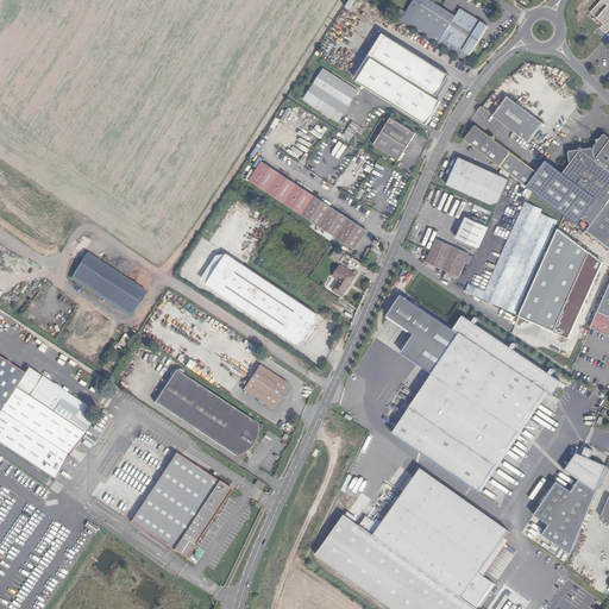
[(414,0),(401,20),(408,26),(425,0),(414,0)]
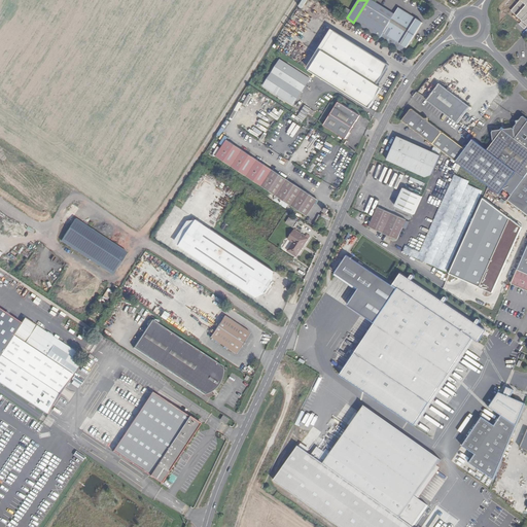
[(372,0),(367,0),(353,23),(383,41),(403,54),(422,24),(398,8),(394,14),(373,1),(372,0)]
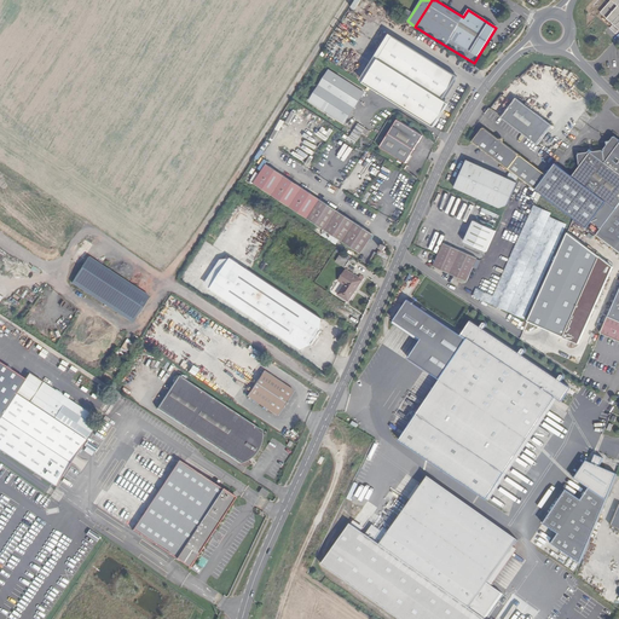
[(618,0),(609,0),(600,12),(605,16),(618,28),(618,0)]
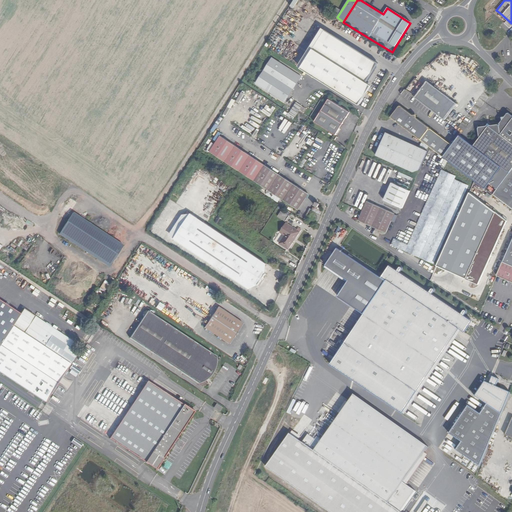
[(325,30),(302,69),(359,105),(372,86),(366,82),(378,63),(325,30)]
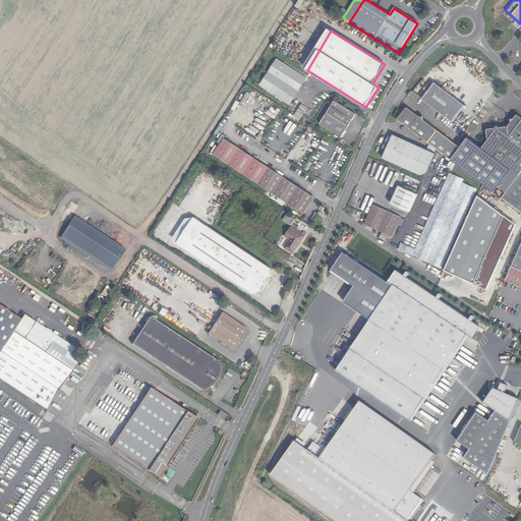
[(262,84),(290,104),(307,78),(278,60),(262,84)]
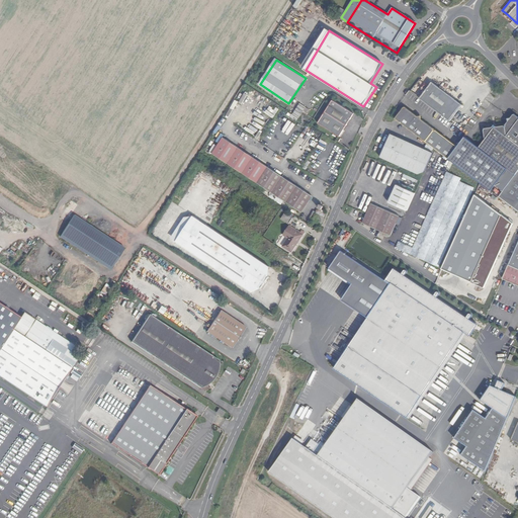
[(461,106),(430,82),(418,98),(449,122),(461,106)]
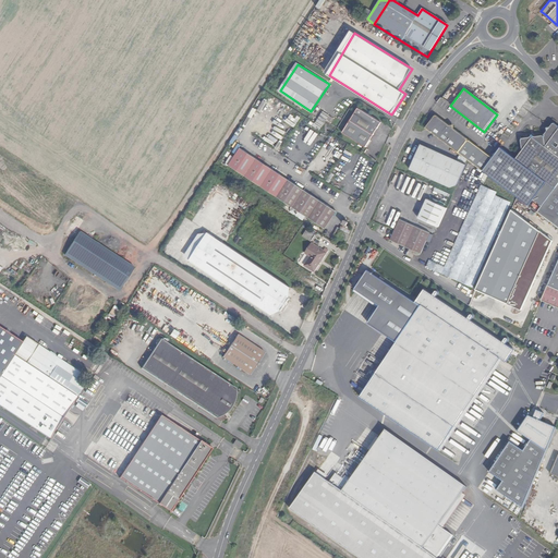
[(381,123),(359,109),(343,133),(365,148),(381,123)]
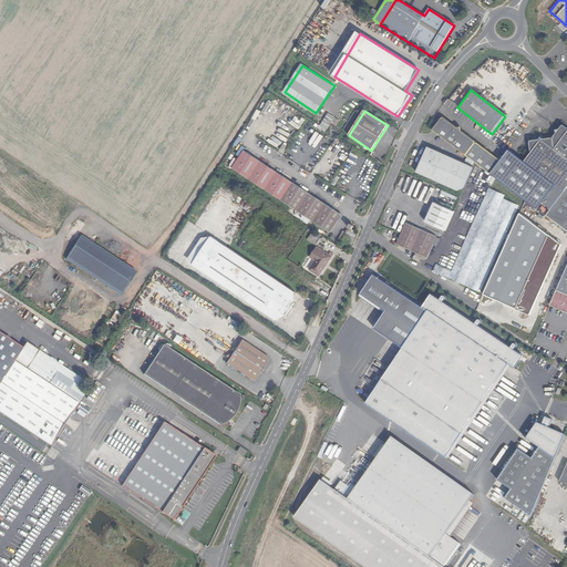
[(475,141),(443,116),(433,129),(465,154),(475,141)]
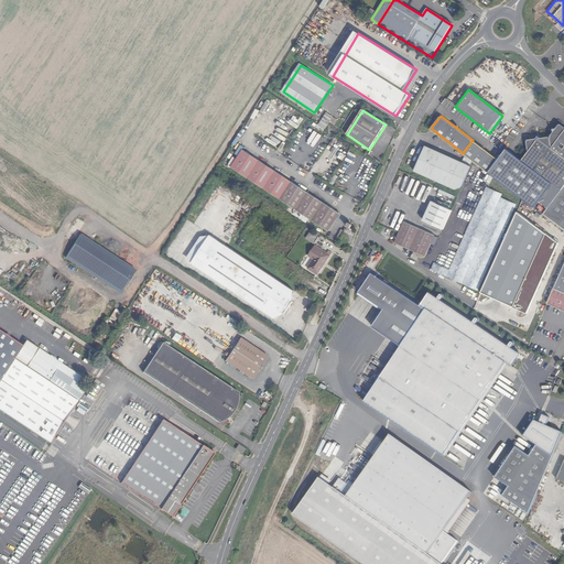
[(529,147),(525,152),(519,160),(551,184),(538,201),(545,206),(541,213),(551,220),(556,214),(549,208),(562,191),(563,191),(563,188),(563,123),(560,121),(550,133),(527,136),(529,147)]
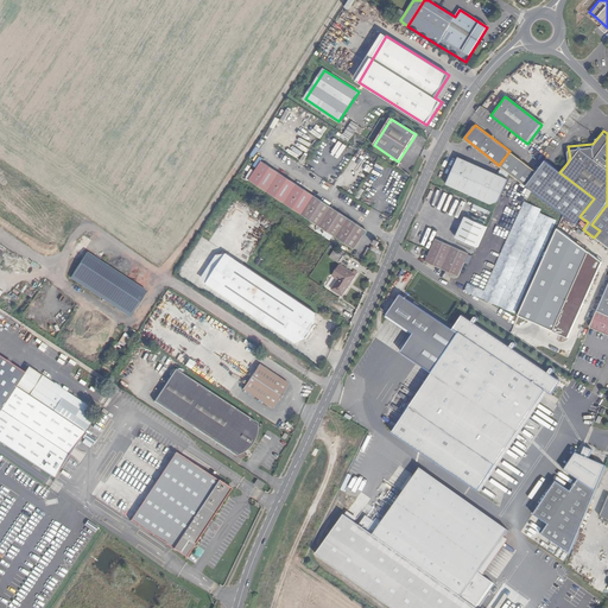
[(533,170),(510,151),(499,165),(525,184),(534,171),(533,170)]
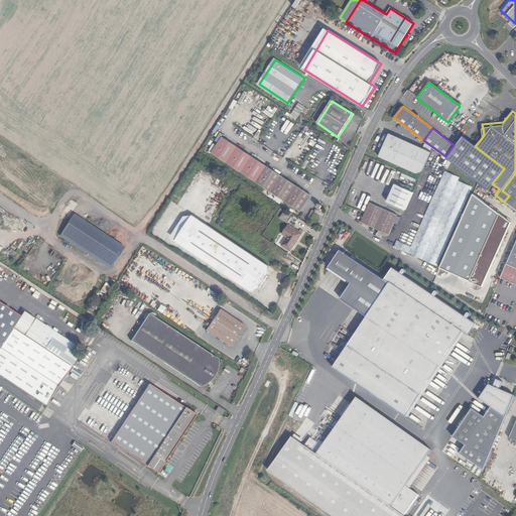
[(416,172),(423,170),(431,152),(423,148),(389,132),(379,155),(416,172)]
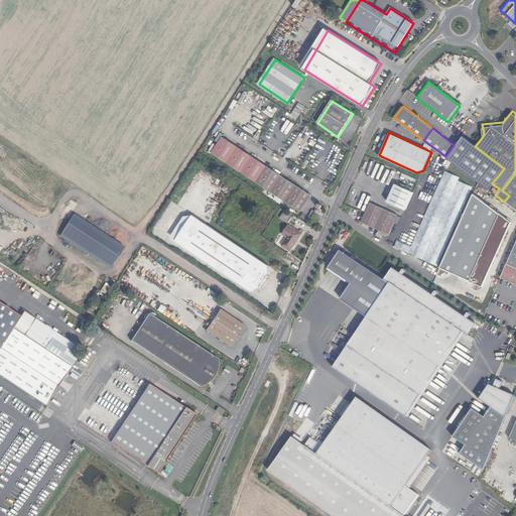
[(310,196),(222,137),(212,153),(300,211),(310,196)]
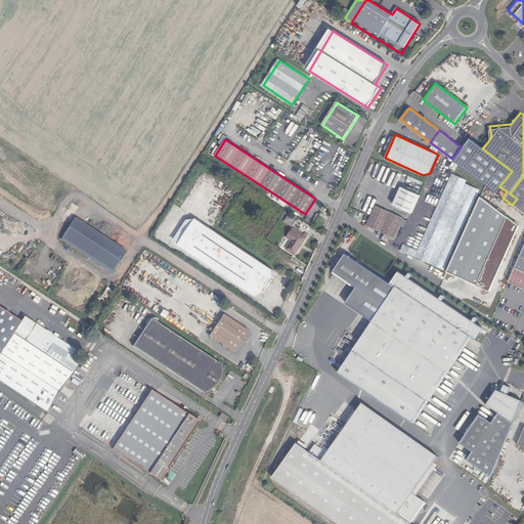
[(430,150),(438,155),(440,149),(432,145),(430,150)]
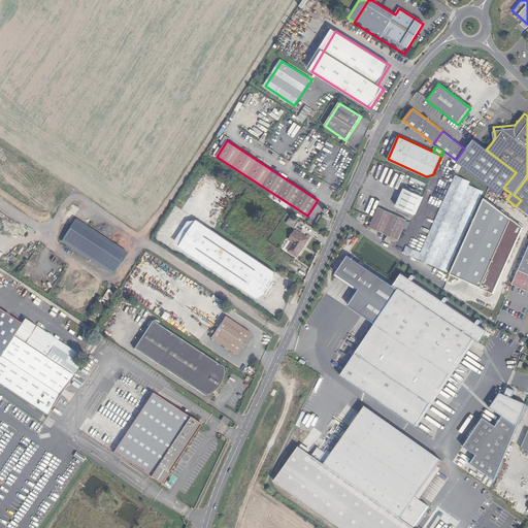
[(410,237),(407,243),(403,253),(448,272),(484,191),(469,185),(470,182),(456,175),(457,171),(442,166),(410,237)]
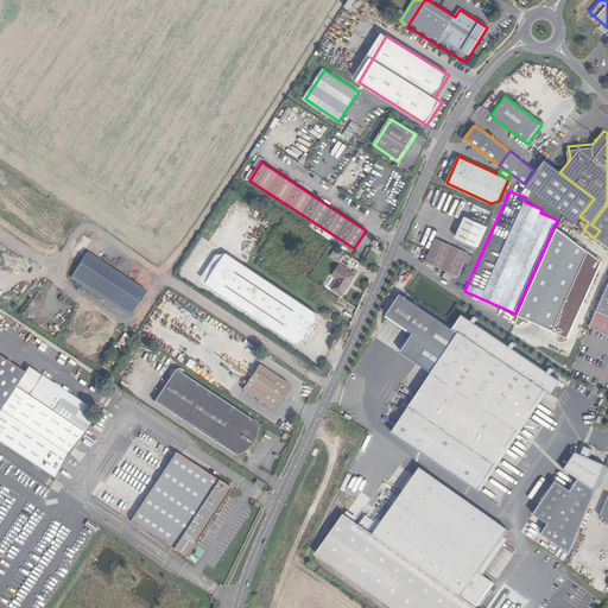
[(607,203),(607,206),(606,206),(591,225),(600,230),(594,238),(607,248),(607,203)]
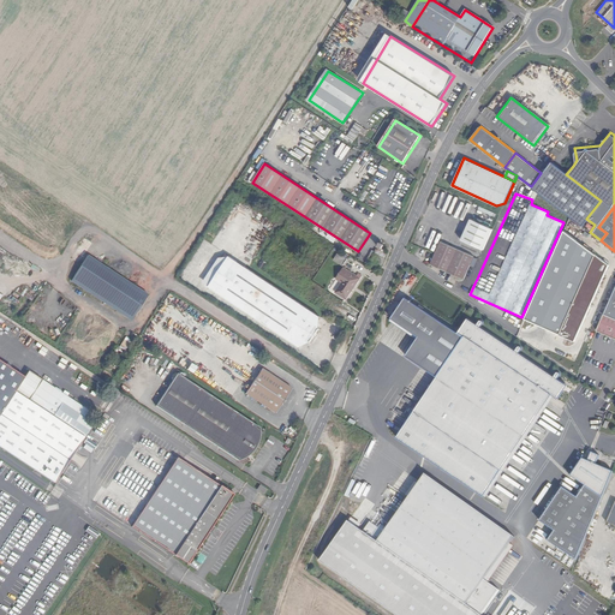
[(461,239),(483,250),(493,228),(471,219),(465,233),(464,232),(461,239)]
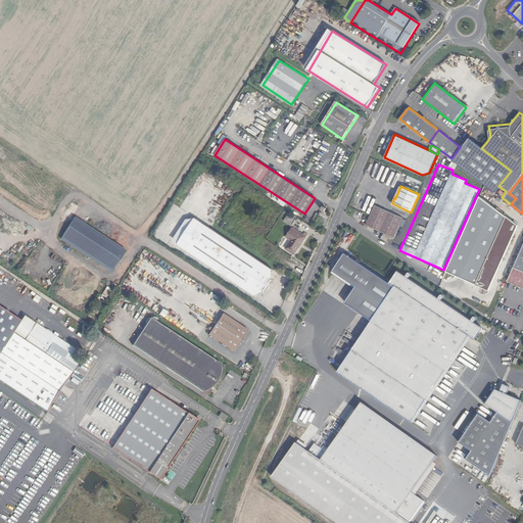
[(447,269),(490,290),(519,226),(478,195),(447,269)]
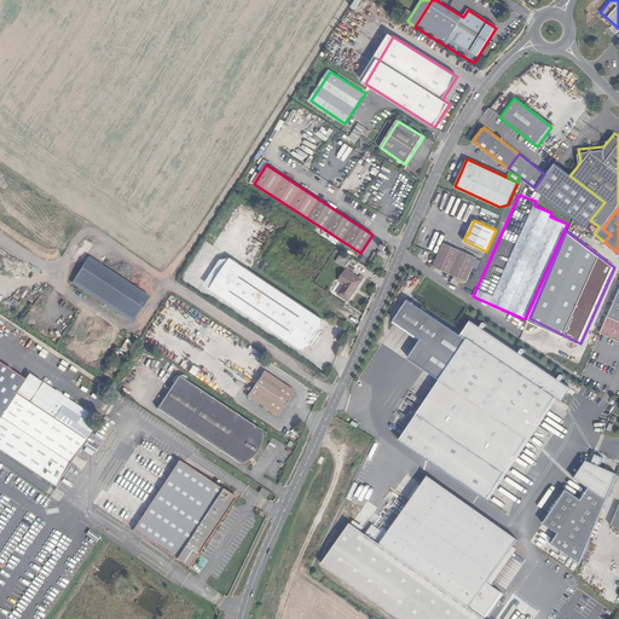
[(467,281),(476,258),(444,243),(434,266),(467,281)]
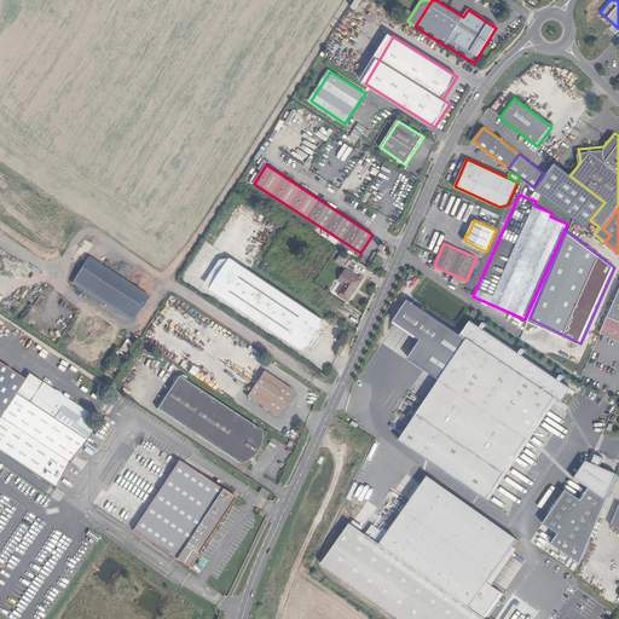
[(379,254),(387,259),(389,254),(385,250),(381,249),(379,254)]
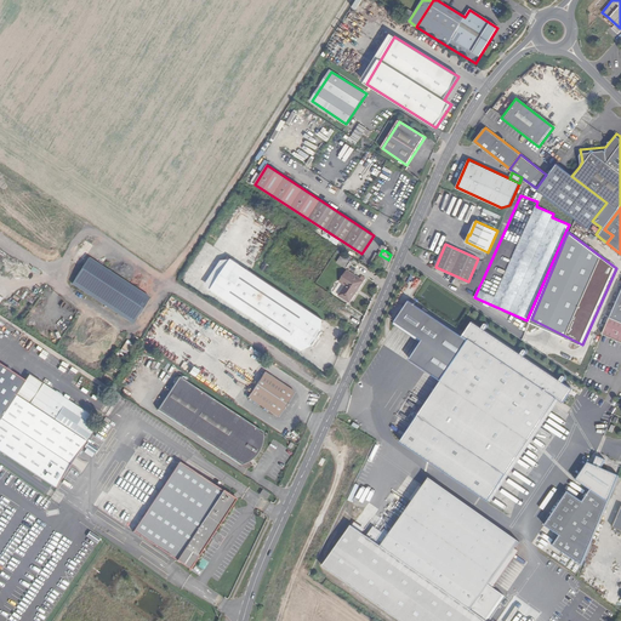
[(342,255),(337,262),(347,269),(352,261),(342,255)]
